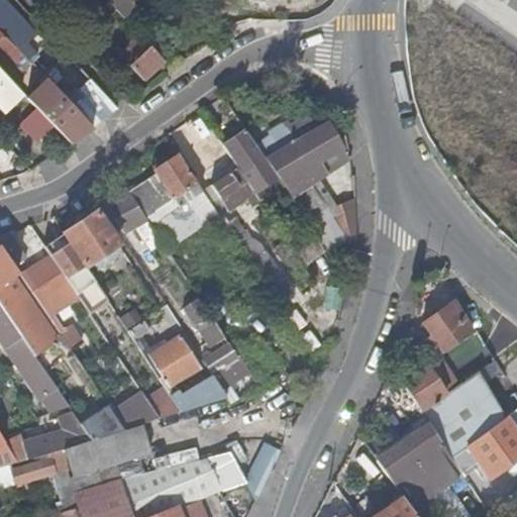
[(0,0),(0,29),(18,49),(25,42),(34,34),(0,0)]
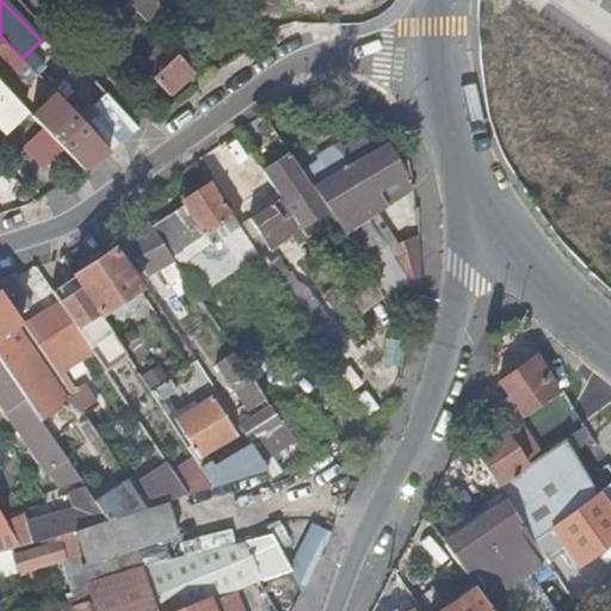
[(98,18),(117,0),(93,0),(87,6),(98,18)]
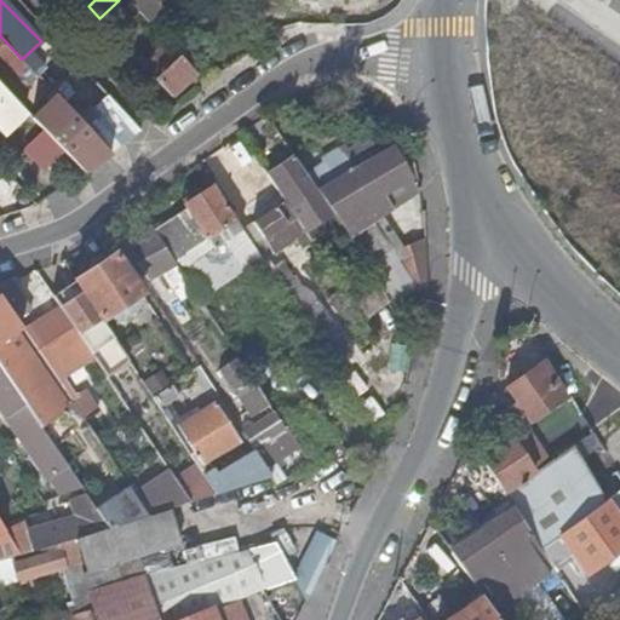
[(154,0),(128,0),(142,15),(156,1),(154,0)]
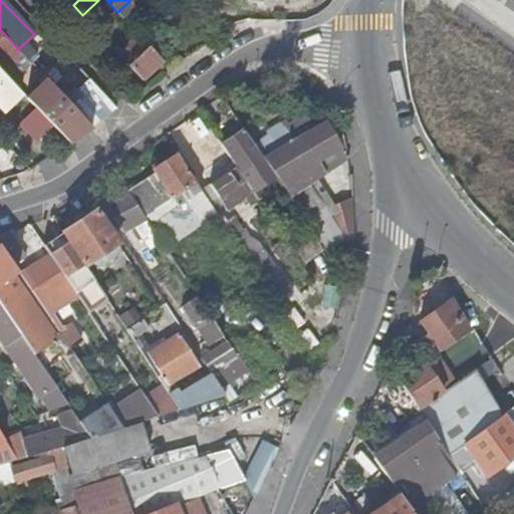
[(25,67),(30,62),(27,58),(18,49),(0,29),(0,69),(5,75),(19,61),(25,67)]
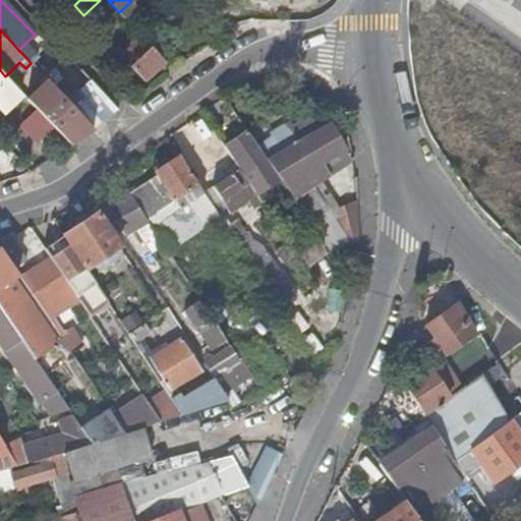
[(119,54),(145,81),(166,63),(140,36),(119,54)]
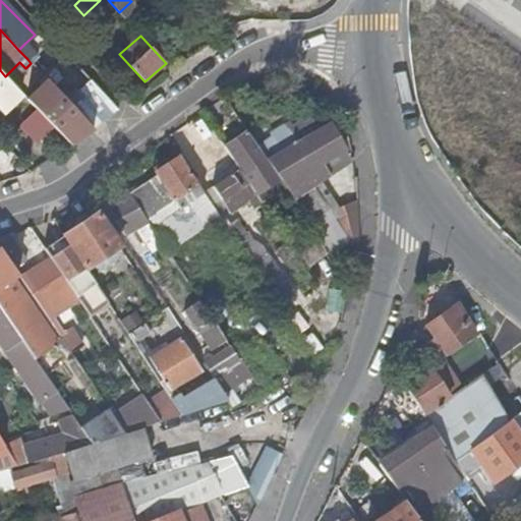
[(25,43),(18,50),(27,59),(35,53),(25,43)]
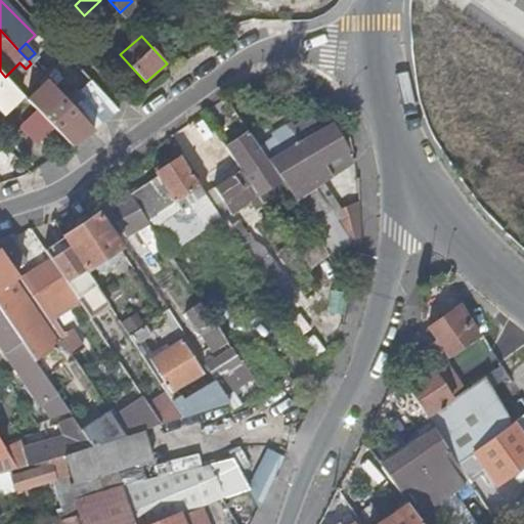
[(0,110),(2,113),(22,94),(5,77),(0,71),(0,110)]
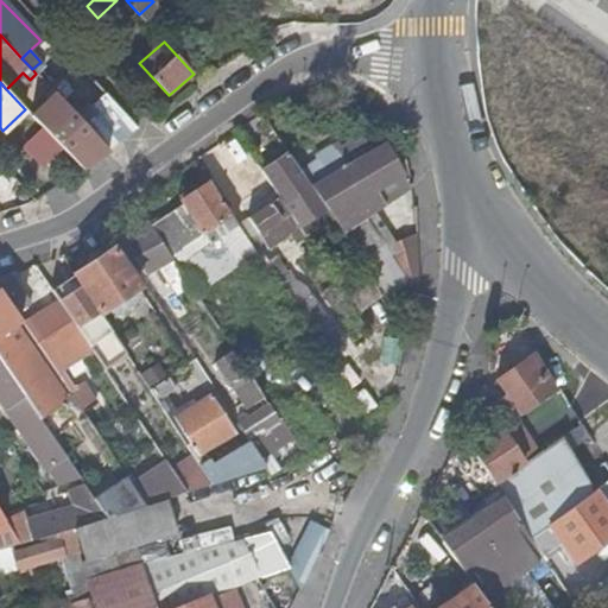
[(107,94),(78,119),(108,151),(139,130),(107,94)]
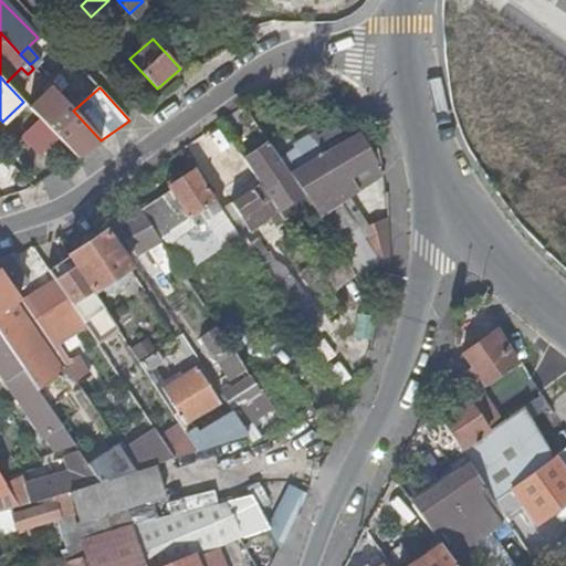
[(53,108),(48,102),(42,107),(34,100),(28,105),(76,157),(87,149),(64,124),(66,122),(53,108)]
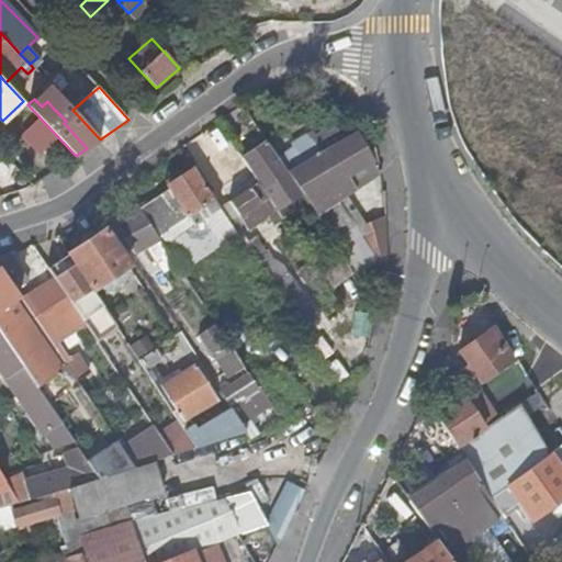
[(51,99),(47,101),(53,108),(56,104),(51,99)]
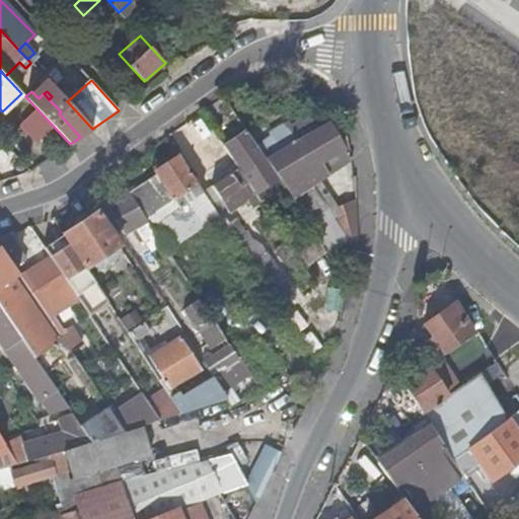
[(344,149),(329,123),(267,159),(268,160),(269,161),(294,200),(297,198),(313,187),(329,175),(322,161),(344,149)]
